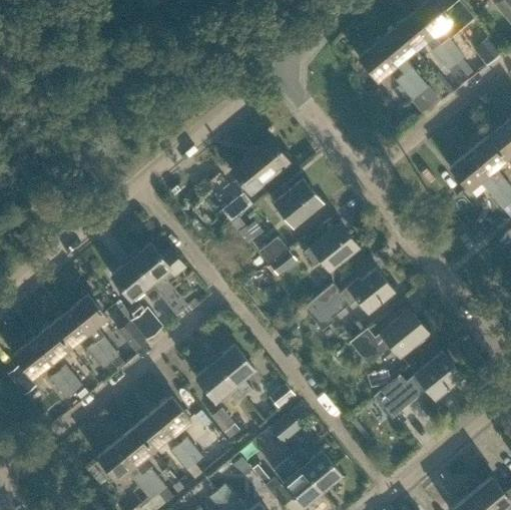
[(435,0),(431,0),(416,13),(448,53),(456,47),(450,39),(475,19),(461,1),(447,13),(435,0)]
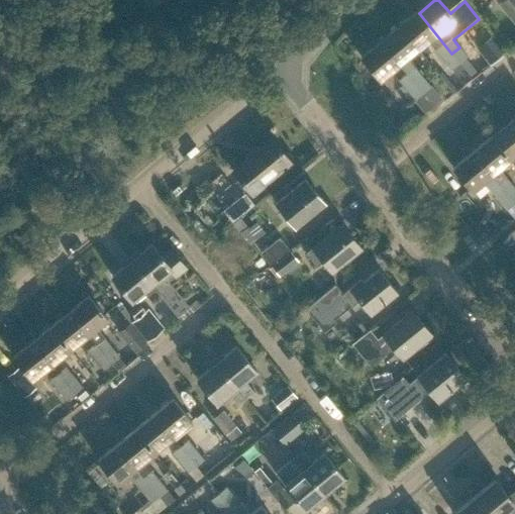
[(514,0),(508,0),(501,6),(514,22),(514,0)]
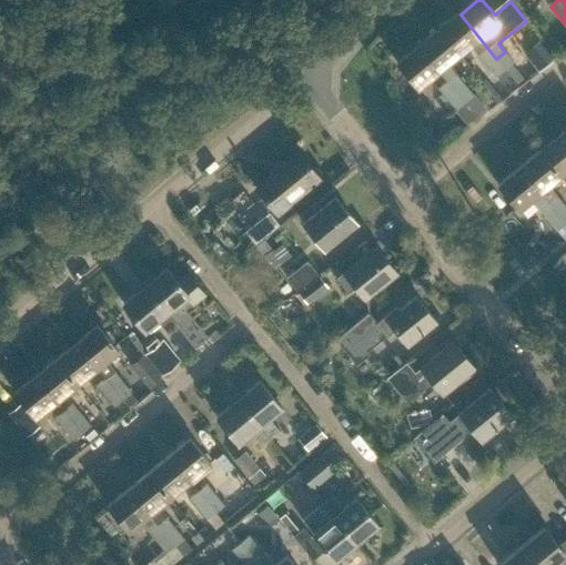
[(506,71),(496,59),(461,14),(440,32),(461,58),(472,48),(498,80),(507,73),(506,71)]
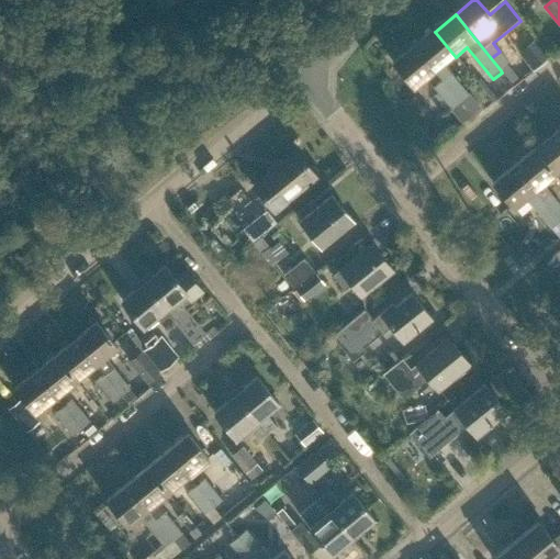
[(445,66),(456,57),(435,32),(415,48),(436,74),(444,84),(445,84),(462,104),(470,98),(445,66)]
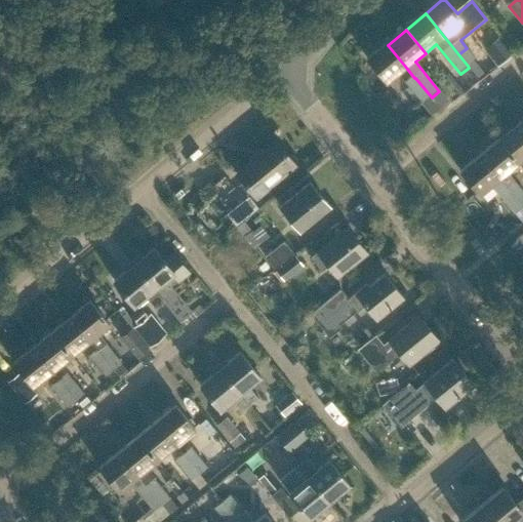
[(515,55),(503,39),(491,48),(497,56),(492,61),(499,69),(515,55)]
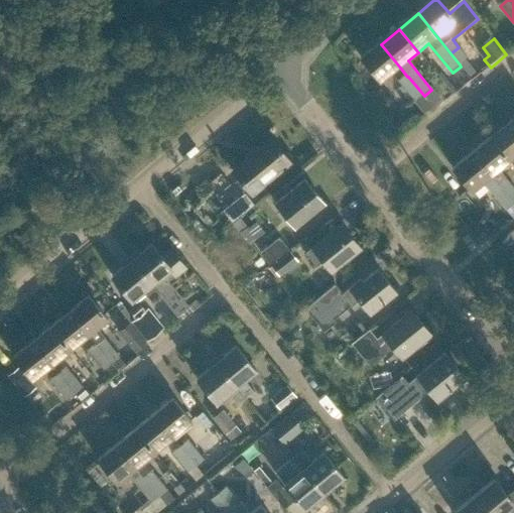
[(381,83),(400,68),(381,44),(362,59),(381,83)]
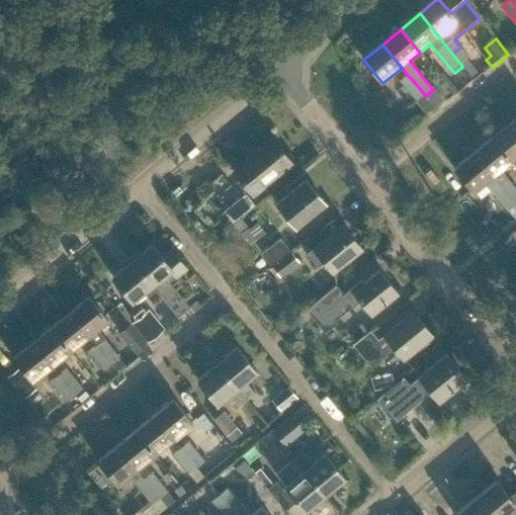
[(452,54),(461,65),(469,58),(460,48),(452,54)]
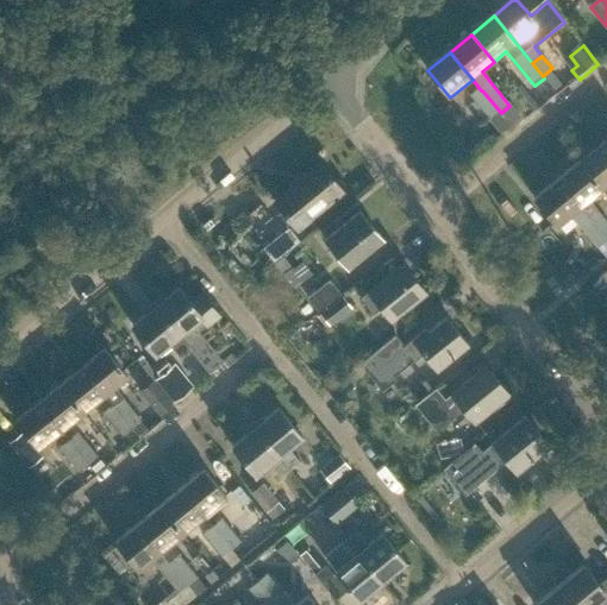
[(492,121),(501,113),(482,90),(481,90),(473,98),(492,121)]
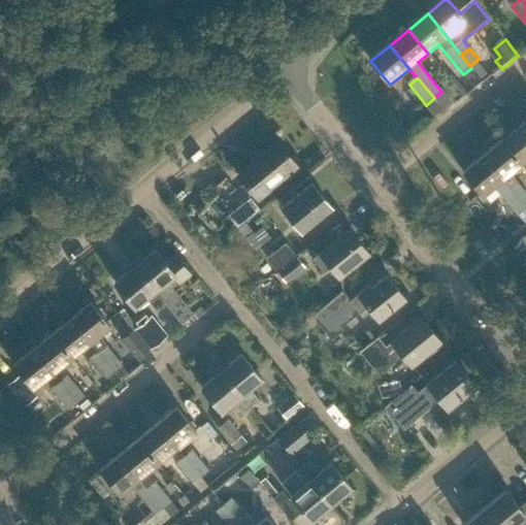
[(522,166),(525,163),(525,132),(521,127),(502,142),(522,166)]
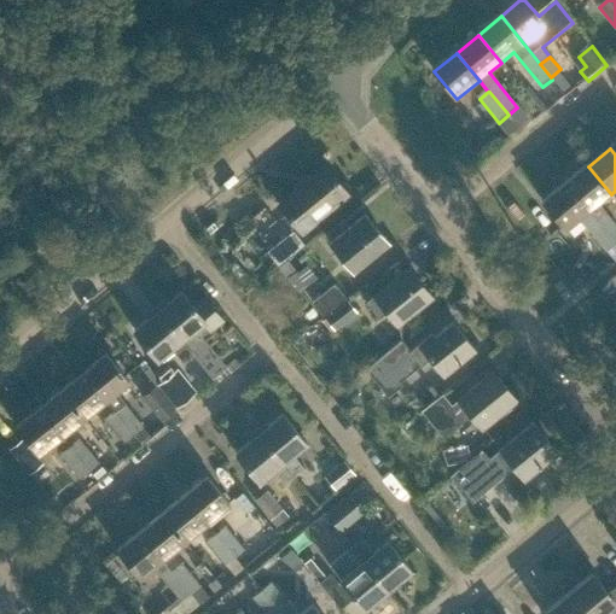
[(615,224),(599,205),(611,194),(588,167),(567,186),(590,212),(599,224),(615,244),(615,224)]
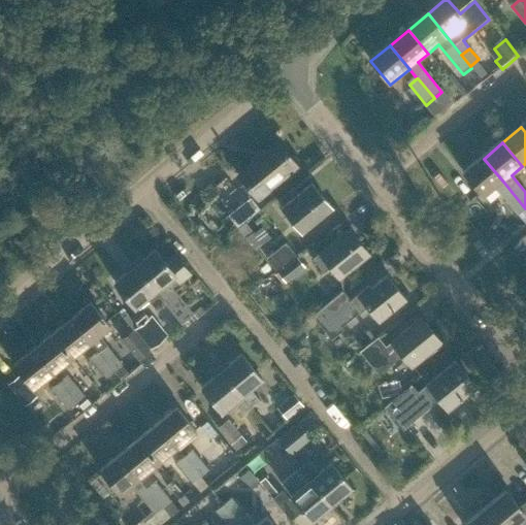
[(280,145),(239,177),(259,201),(299,169),(280,145)]
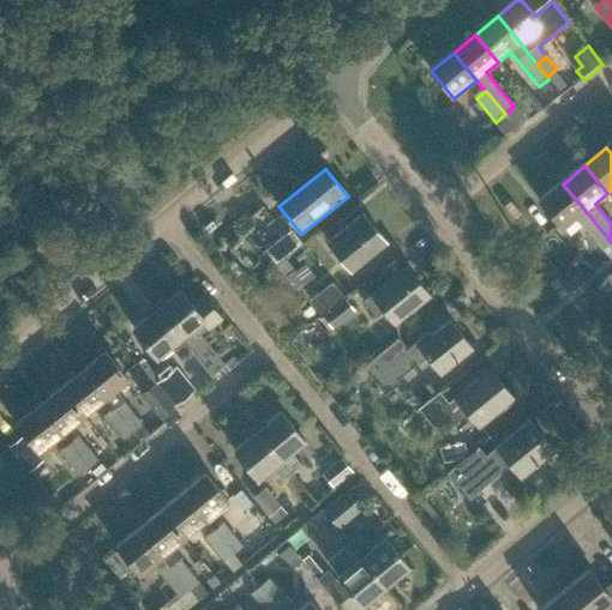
[(563,230),(586,211),(563,185),(540,203),(563,230)]
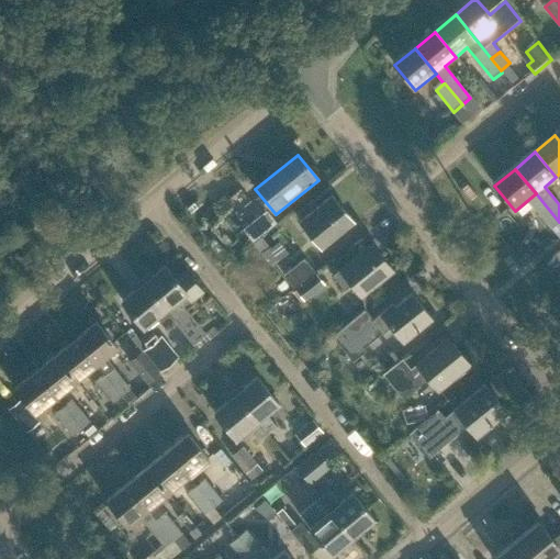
[(355,224),(334,199),(302,224),(324,250),(355,224)]
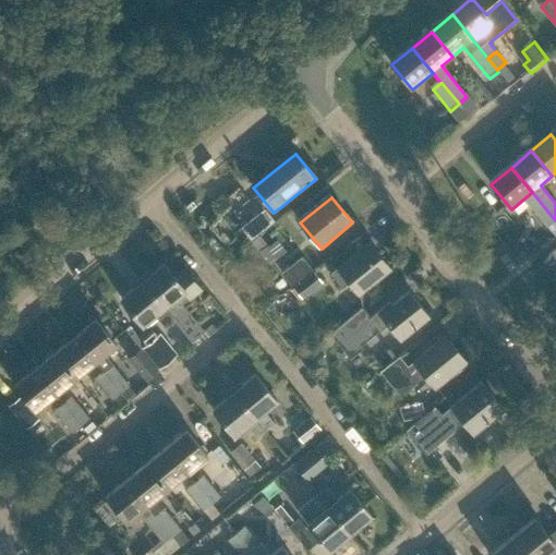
[(550,230),(555,225),(555,220),(541,203),(532,209),(550,230)]
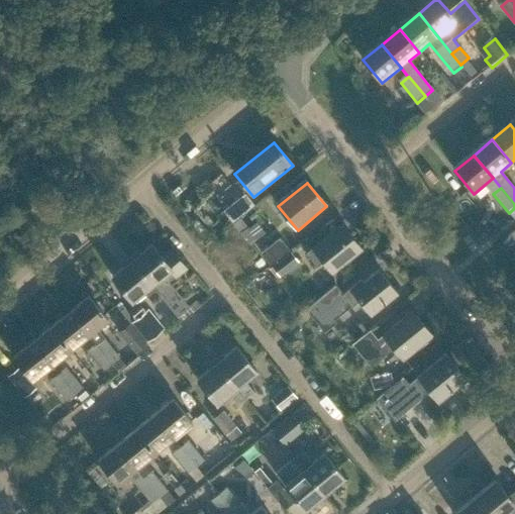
[(255,209),(245,197),(222,215),(233,228),(255,209)]
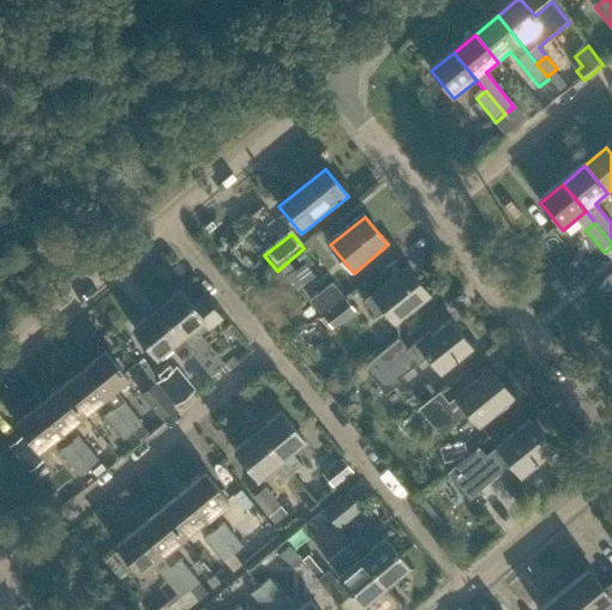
[(299,273),(289,281),(300,294),(317,279),(306,267),(299,273)]
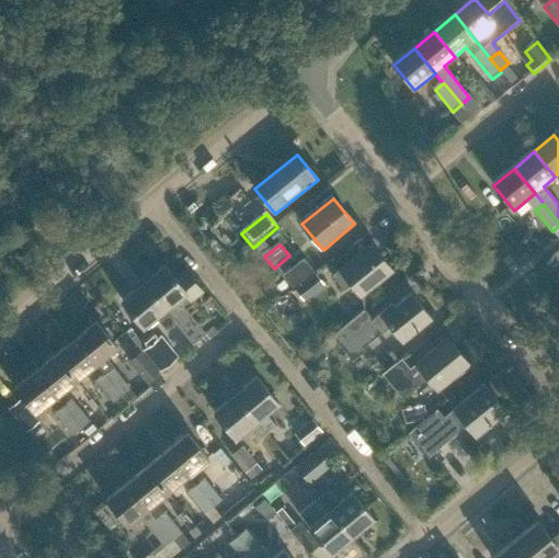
[(392,272),(373,247),(334,279),(345,292),(353,286),(362,296),(392,272)]
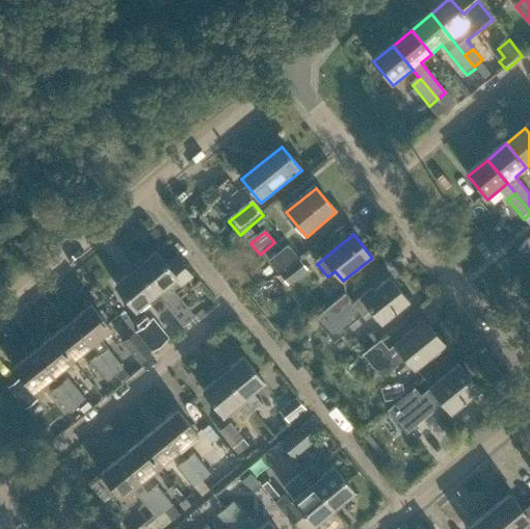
[(281,276),(300,260),(290,247),(270,264),(281,276)]
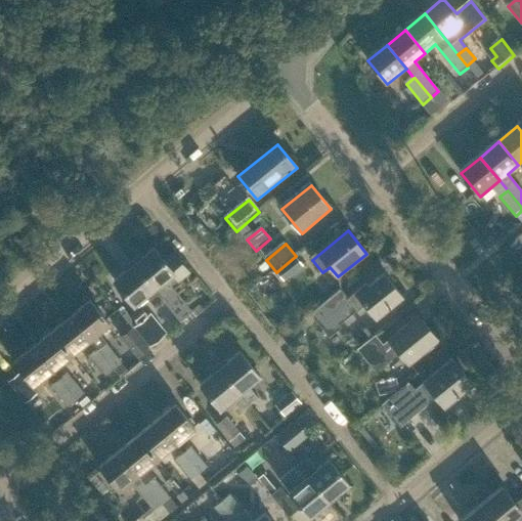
[(165,303),(181,323),(192,313),(172,289),(189,273),(175,257),(166,264),(156,251),(135,267),(165,303)]
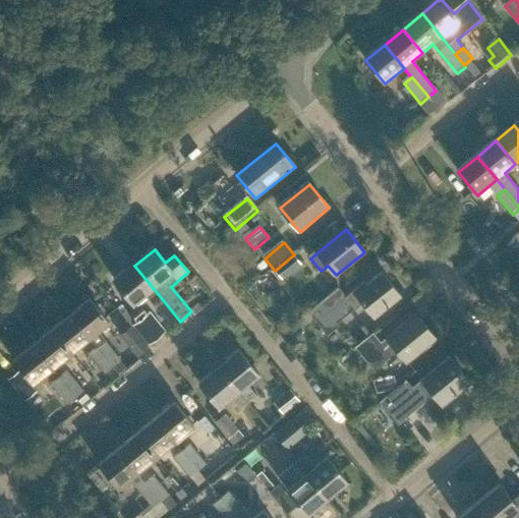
[(294,254),(275,271),(285,282),(303,266),(294,254)]
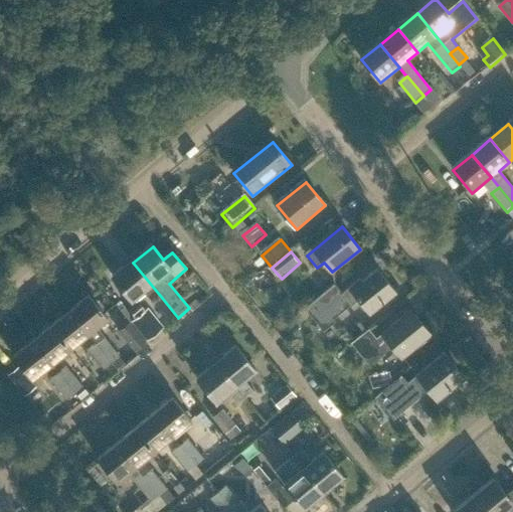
[(154,304),(162,298),(133,263),(114,279),(133,302),(145,293),(154,304)]
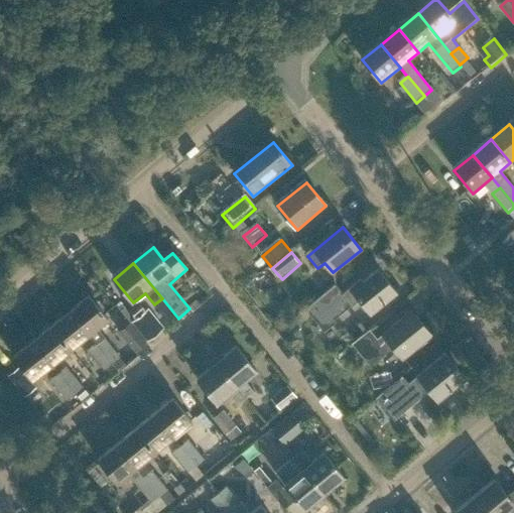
[(318,302),(306,311),(320,329),(333,318),(336,323),(361,301),(371,314),(397,293),(380,272),(364,284),(363,282),(345,296),(337,287),(318,302)]
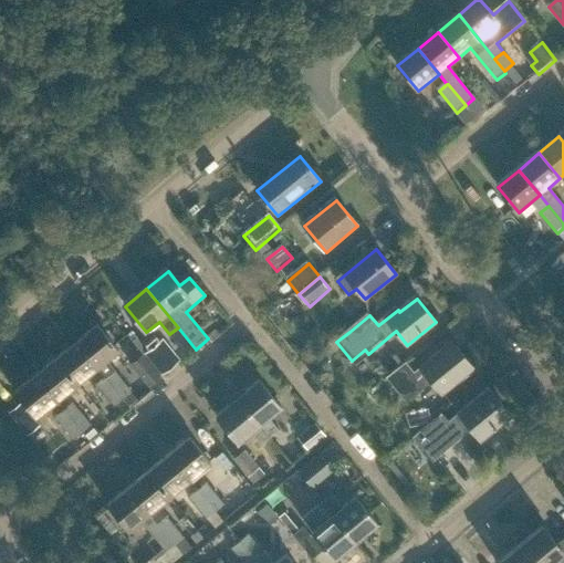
[(107,379),(124,400),(133,394),(115,373),(107,363),(119,353),(98,327),(77,344),(98,369),(107,379)]
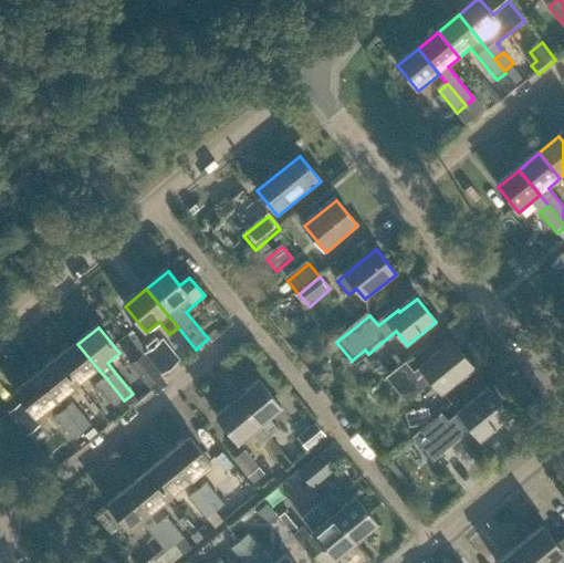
[(165,342),(147,355),(164,376),(178,365),(181,363),(165,342)]
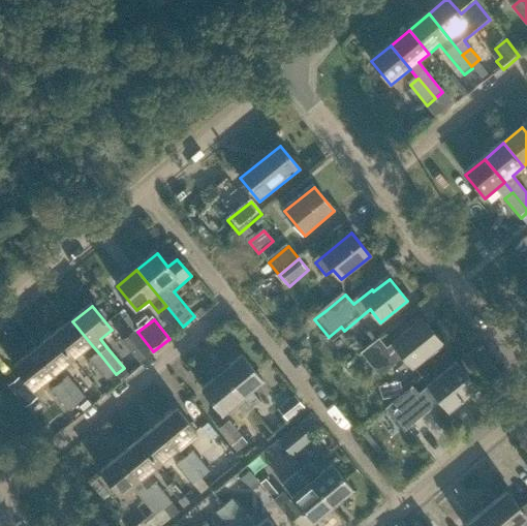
[(73,361),(92,345),(72,321),(54,337),(73,361)]
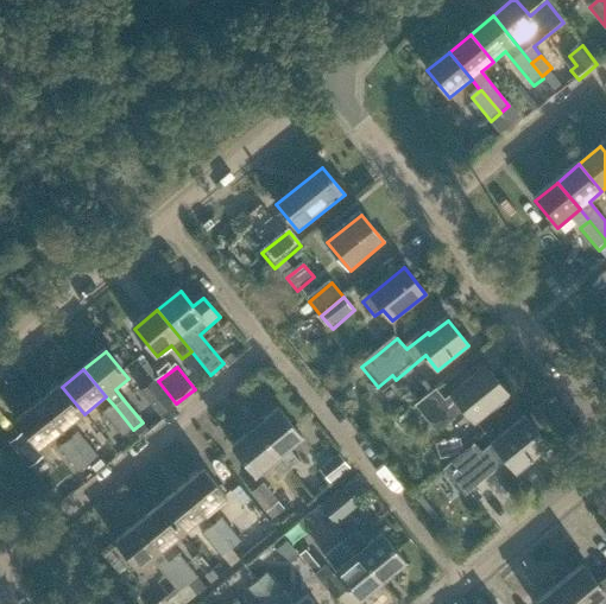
[(509,395),(487,369),(447,402),(437,390),(416,407),(437,434),(466,411),(475,423),(509,395)]
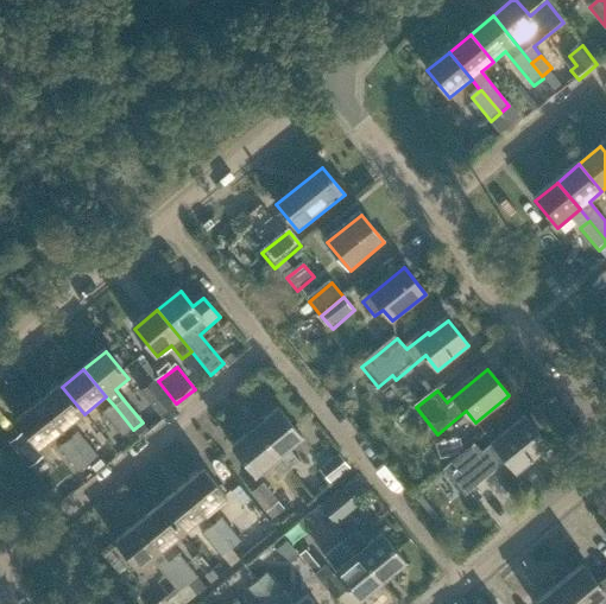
[(62,432),(84,414),(62,387),(40,405),(62,432)]
